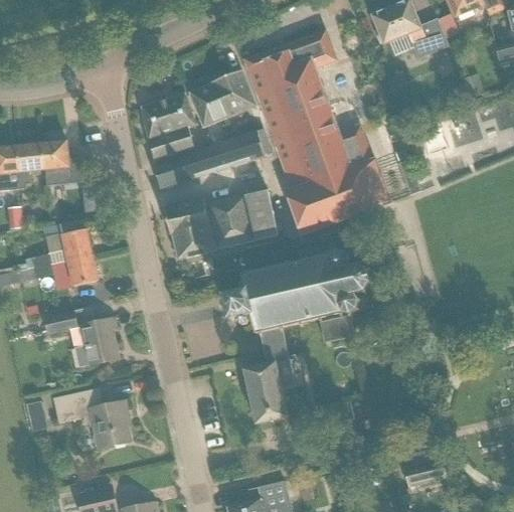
[(448,45),(437,18),(419,25),(408,0),(371,15),(383,43),(407,33),(417,58),(448,45)]
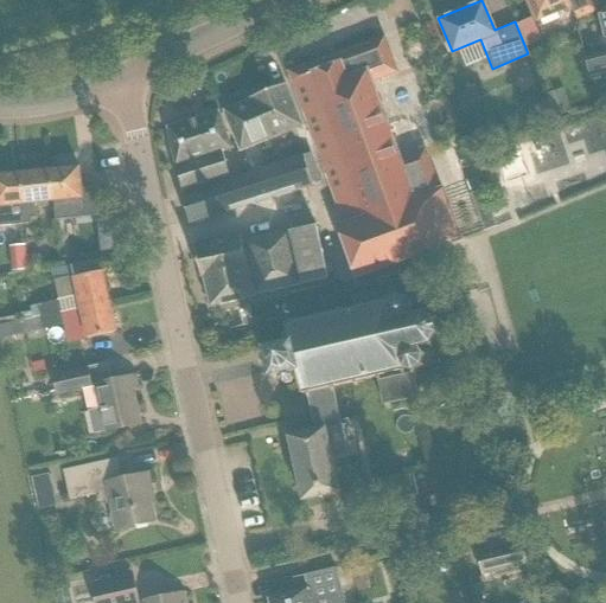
[(594,0),(528,0),(536,19),(571,5),(576,17),(594,10),(594,5),(595,5),(594,0)]
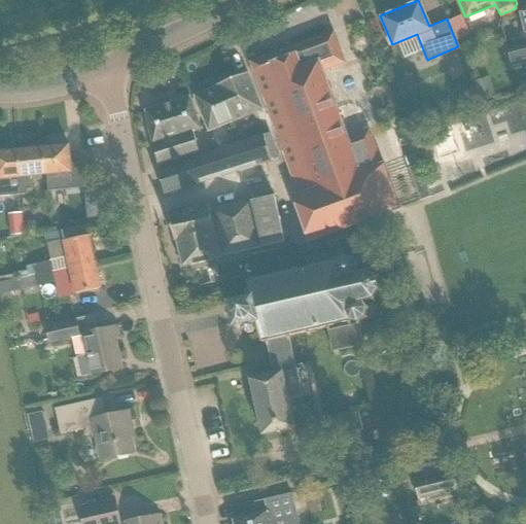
[(525,2),(520,4),(525,28),(525,43),(506,49),(511,65),(525,60),(525,2)]
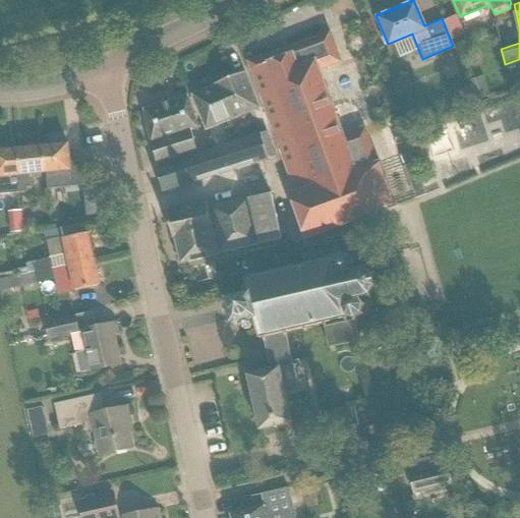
[(461,31),(457,19),(445,23),(450,35),(452,34),(455,42),(462,39),(459,32),(461,31)]
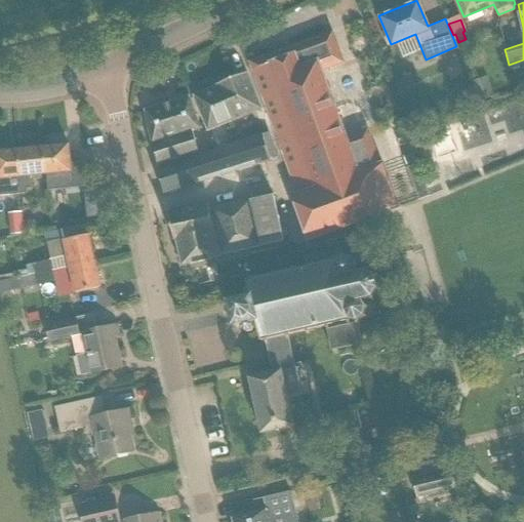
[(291,195),(307,238),(398,205),(381,162),(379,163),(367,127),(345,135),(320,69),(343,61),(331,30),(248,61),(296,193),(291,195)]
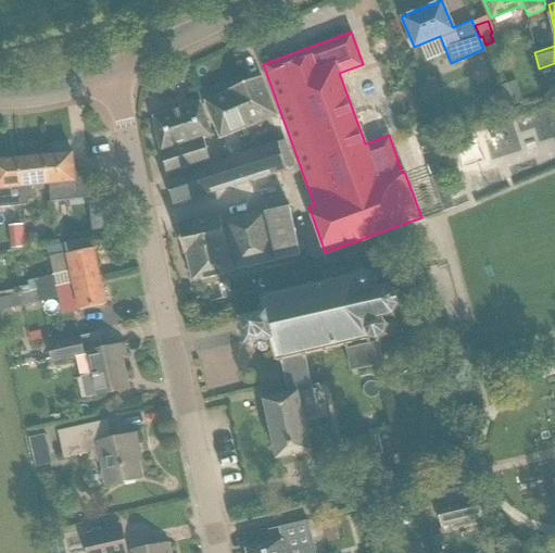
[(227,88),(228,90),(204,100),(218,137),(275,114),(260,75),(227,88)]
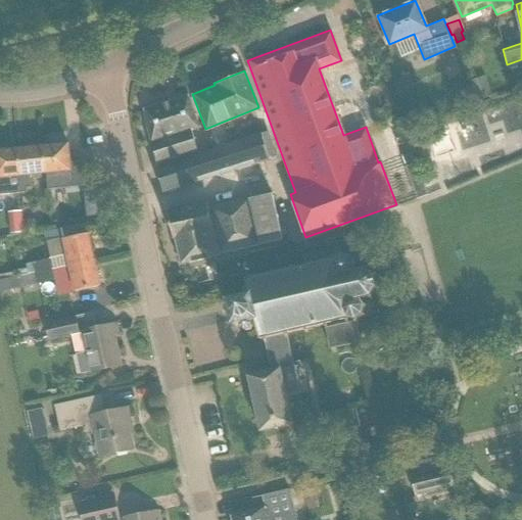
[(197,127),(187,94),(143,108),(155,161),(196,148),(190,129),(197,127)]
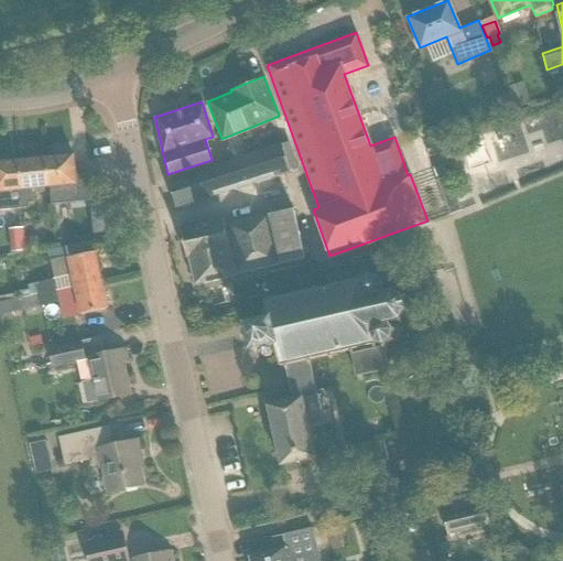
[(441,137),(452,132),(447,119),(435,123),(441,137)]
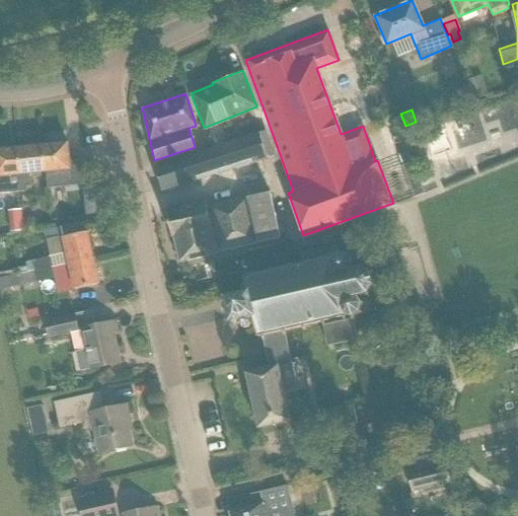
[(178,157),(187,181),(264,157),(264,154),(257,132),(178,157)]
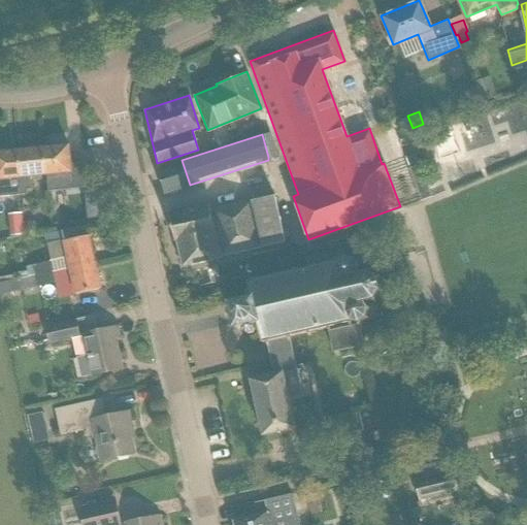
[(42,146),(45,173),(60,171),(62,185),(71,184),(70,170),(71,170),(68,143),(42,146)]
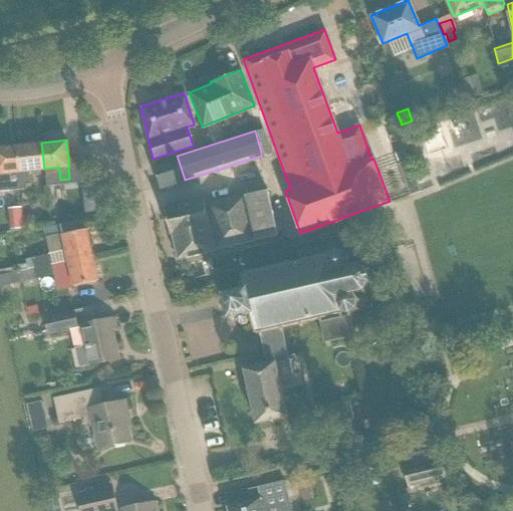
[(29,170),(44,169),(41,143),(16,146),(19,167),(21,188),(25,188),(25,183),(30,183),(29,170)]
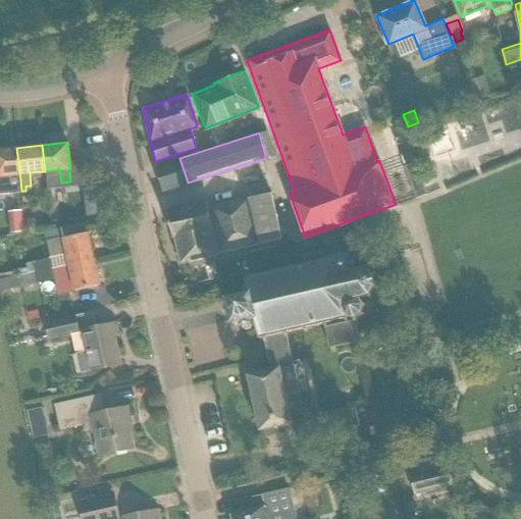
[(16,148),(0,149),(0,193),(21,191),(19,169),(16,148)]
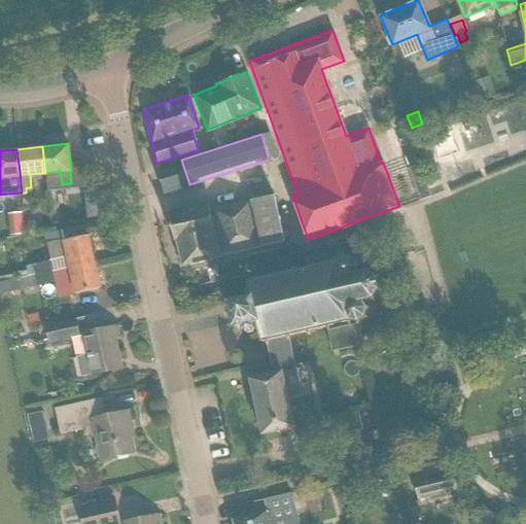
[(163,193),(189,184),(181,160),(158,167),(163,193)]
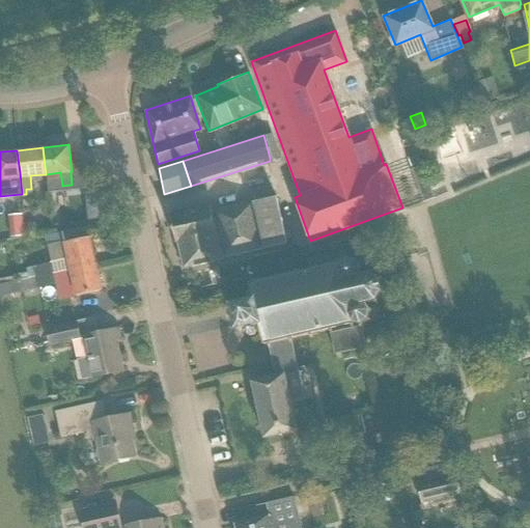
[(423,199),(434,195),(422,163),(412,167),(423,199)]
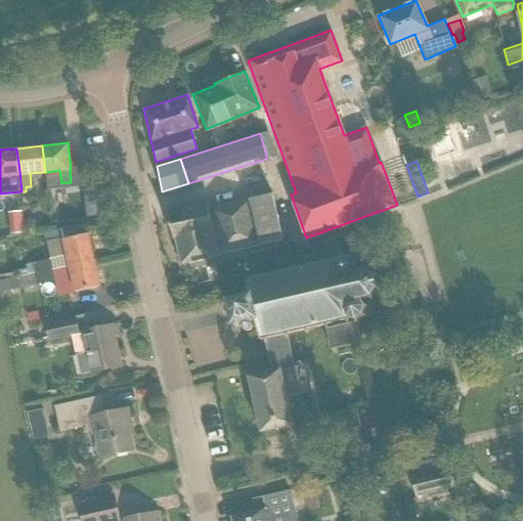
[(208,207),(218,253),(260,244),(282,239),(271,192),(250,198),(232,201),(208,207)]
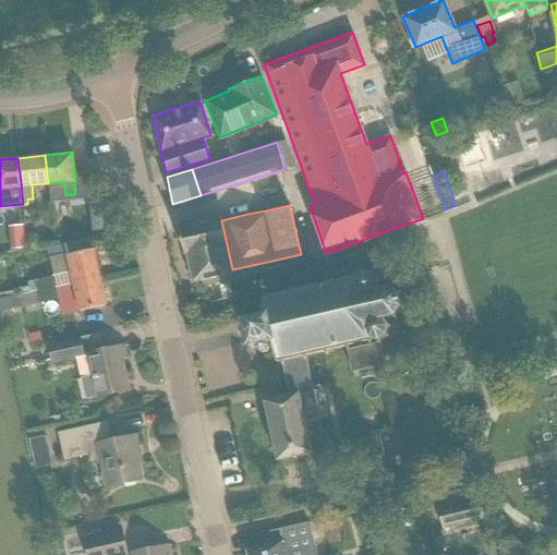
[(232,269),(221,220),(220,216),(178,226),(184,254),(185,253),(192,281),(232,272),(232,269)]
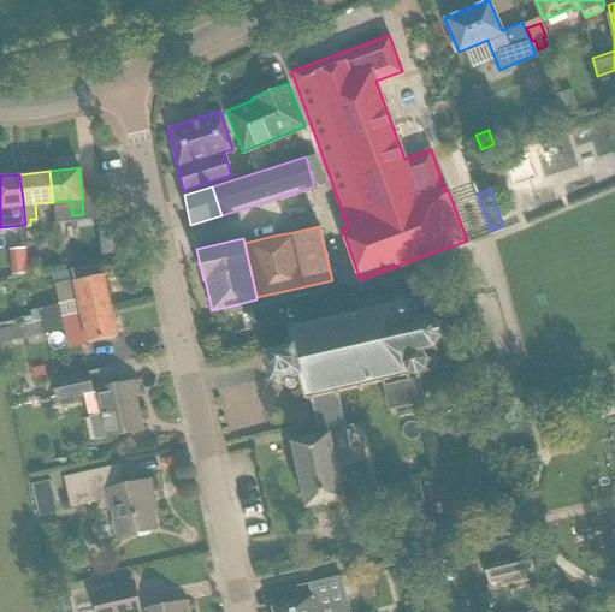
[(27,256),(28,272),(41,271),(40,256),(27,256)]
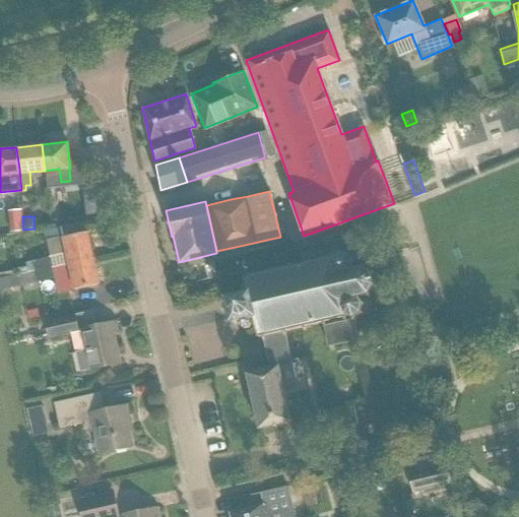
[(35,269),(53,265),(68,262),(80,259),(92,257),(86,231),(79,233),(77,222),(66,224),(68,235),(62,237),(65,252),(33,259),(35,269)]
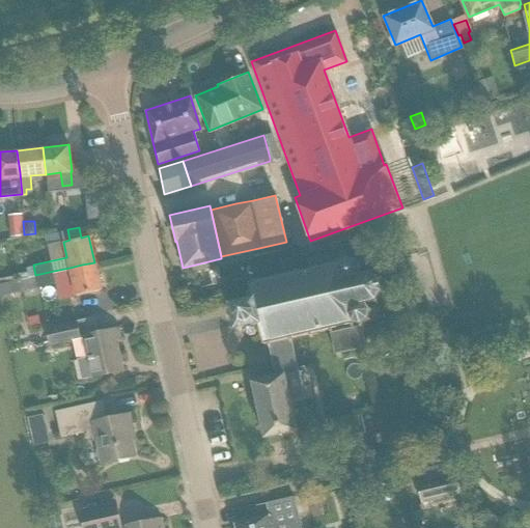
[(268,345),(290,340),(291,339),(290,336),(308,333),(308,336),(311,335),(310,332),(328,328),(329,331),(334,352),(365,345),(361,326),(362,326),(361,324),(367,318),(369,321),(370,318),(368,317),(369,310),(371,309),(371,307),(369,308),(365,303),(374,301),(375,303),(378,302),(377,299),(381,290),(384,292),(385,288),(382,288),(380,279),(382,277),(381,275),(378,277),(370,272),(370,269),(368,269),(367,272),(359,274),(360,268),(362,267),(361,265),(359,266),(355,259),(356,257),(355,256),(353,258),(345,257),(345,254),(344,255),(343,249),(306,257),(308,269),(297,271),(296,268),(294,269),(295,272),(277,276),(276,273),(273,273),(274,276),(255,280),(254,277),(252,278),(253,281),(249,282),(253,300),(231,305),(238,330),(244,328),(245,332),(249,334),(253,333),(256,330),(255,326),(258,325),(262,343),(267,342),(268,345)]
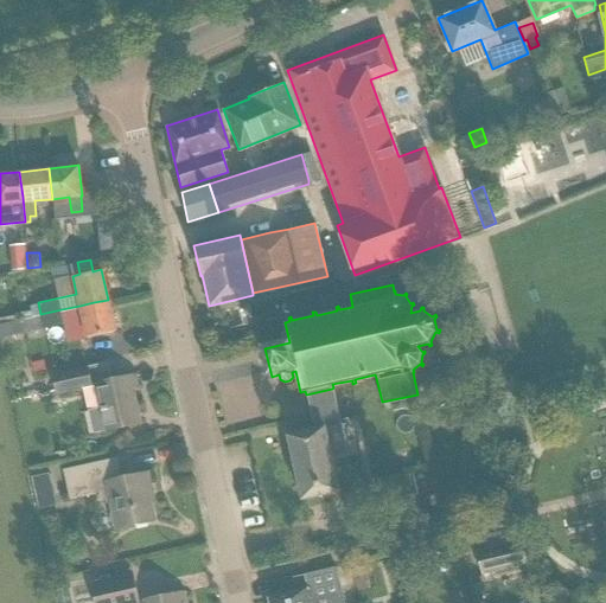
[(115,329),(108,300),(80,306),(85,337),(115,329)]
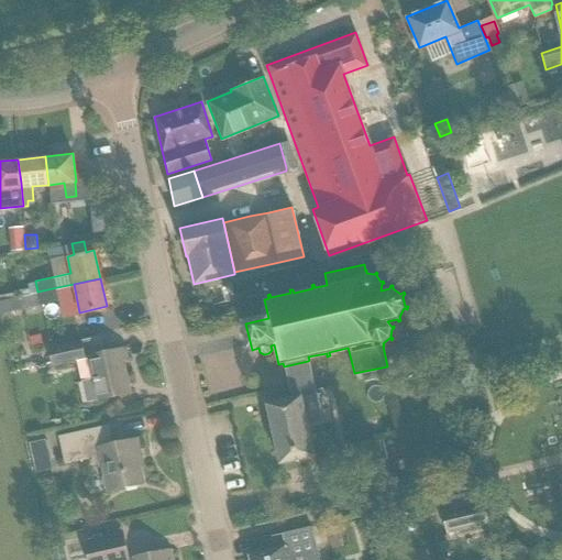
[(59,299),(57,287),(37,292),(41,304),(59,299)]
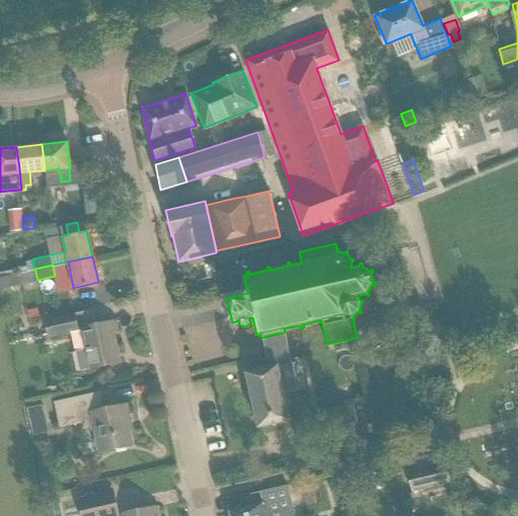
[(34,269),(17,273),(19,283),(38,280),(34,269)]
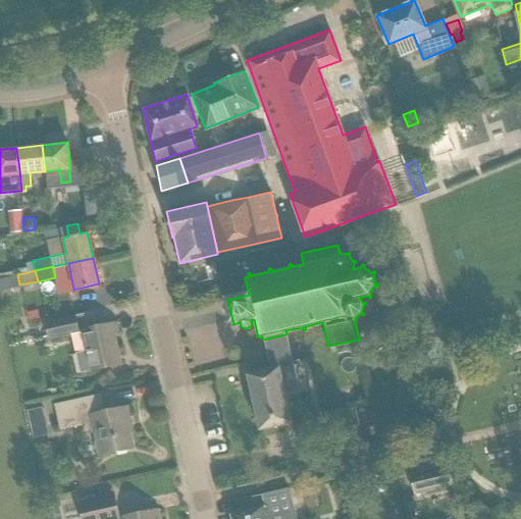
[(95,326),(93,314),(92,309),(44,319),(48,338),(82,330),(86,350),(75,352),(80,371),(119,362),(113,333),(118,332),(115,321),(95,326)]
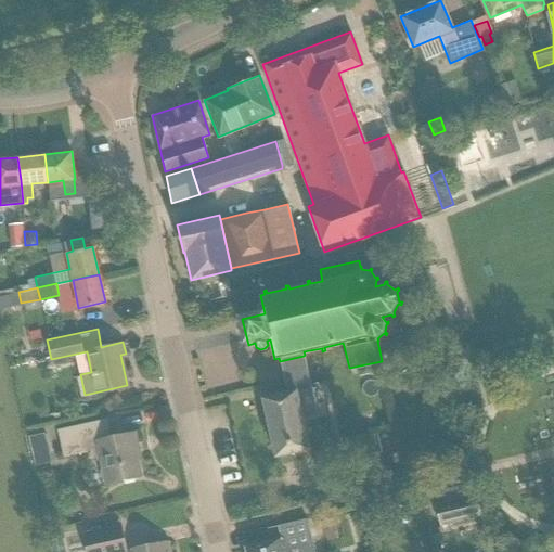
[(318,415),(304,356),(280,361),(287,393),(262,398),(275,456),(309,448),(303,419),(318,415)]
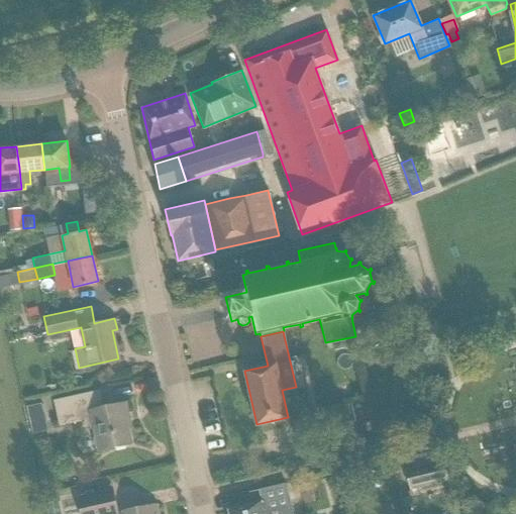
[(128,418),(125,402),(102,407),(98,389),(53,399),(59,424),(89,417),(91,427),(93,426),(99,449),(130,442),(125,419),(128,418)]
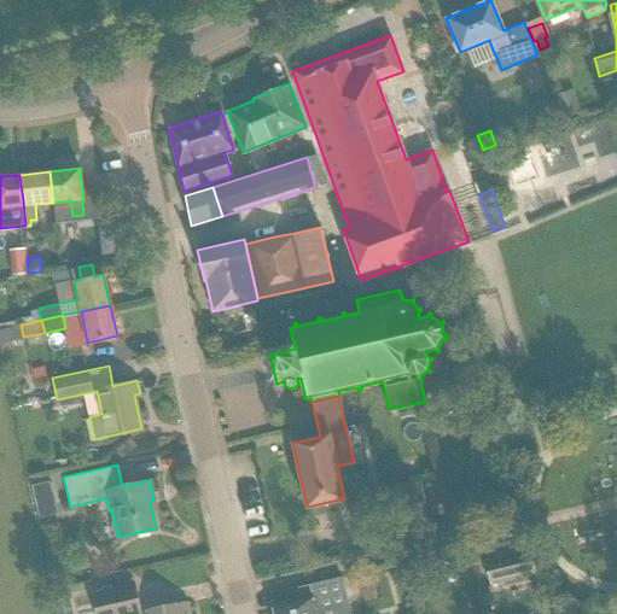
[(38,514),(48,513),(42,481),(31,484),(38,514)]
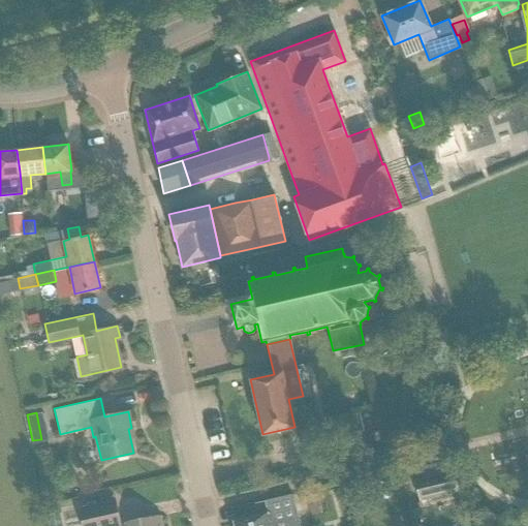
[(459,490),(454,470),(444,472),(442,461),(426,465),(428,476),(414,481),(418,500),(459,490)]
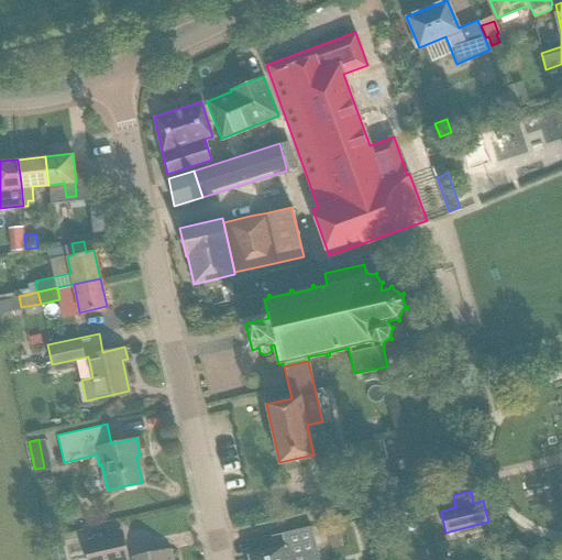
[(282,533),(285,546),(248,555),(249,559),(318,559),(310,525),(282,533)]
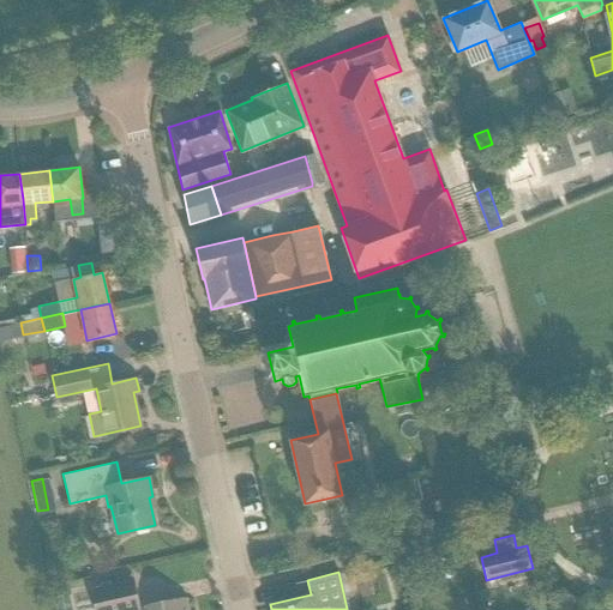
[(96,609),(136,609),(138,609),(130,579),(92,589),(96,609)]
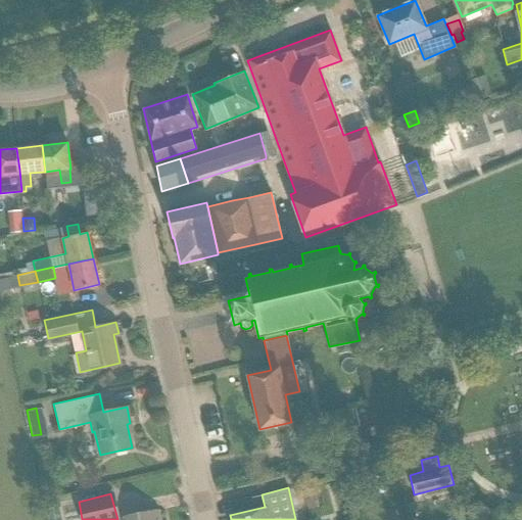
[(171,519),(181,519),(179,503),(169,505),(171,519)]
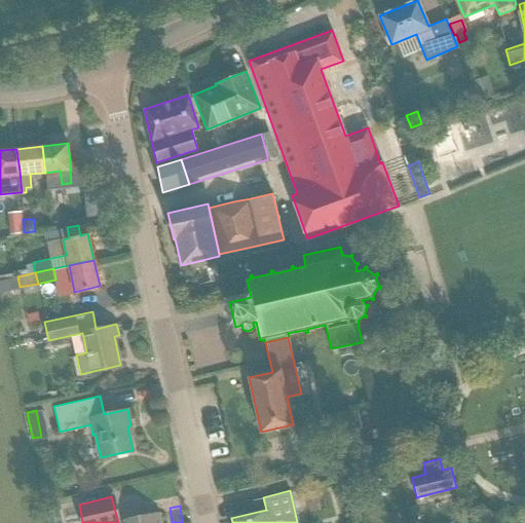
[(64,522),(62,511),(49,514),(50,522),(64,522)]
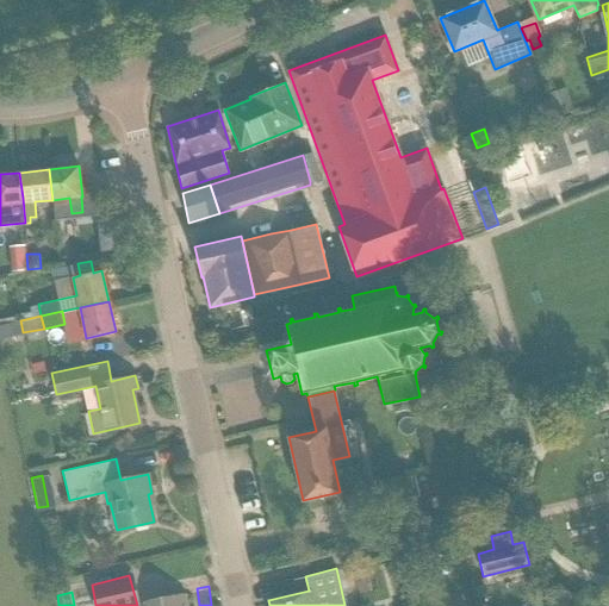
[(186,605),(184,594),(161,599),(143,603),(143,605),(186,605)]
